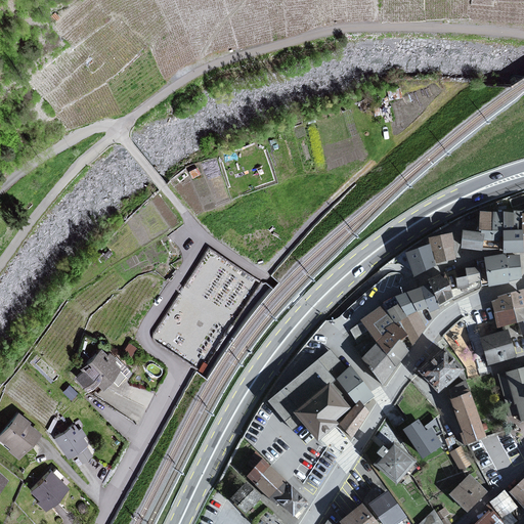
[(197,166),(188,169),(191,176),(200,172),(197,166)]
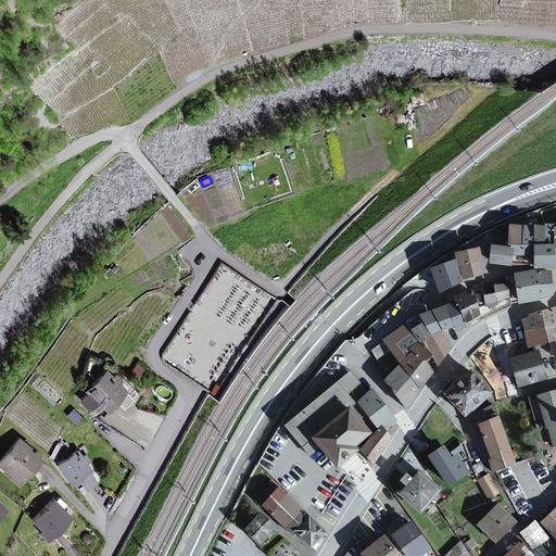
[(533,242),(534,226),(508,226),(507,241),(533,242)]
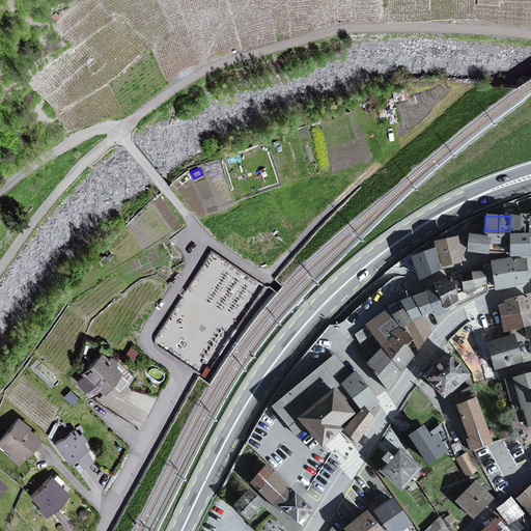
[(521,231),(522,218),(510,216),(509,231),(521,231)]
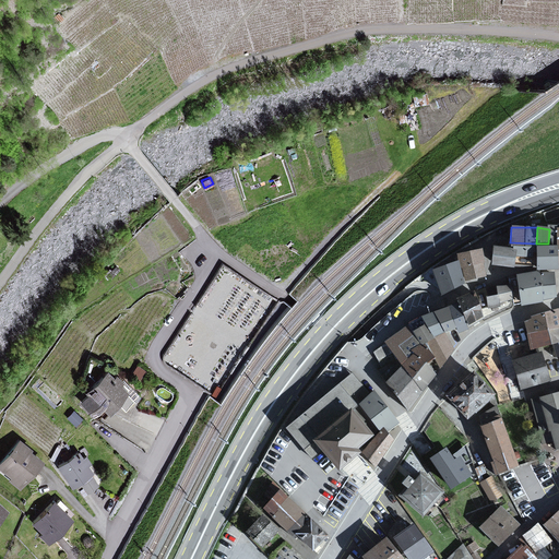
[(556,244),(557,230),(549,229),(548,244),(556,244)]
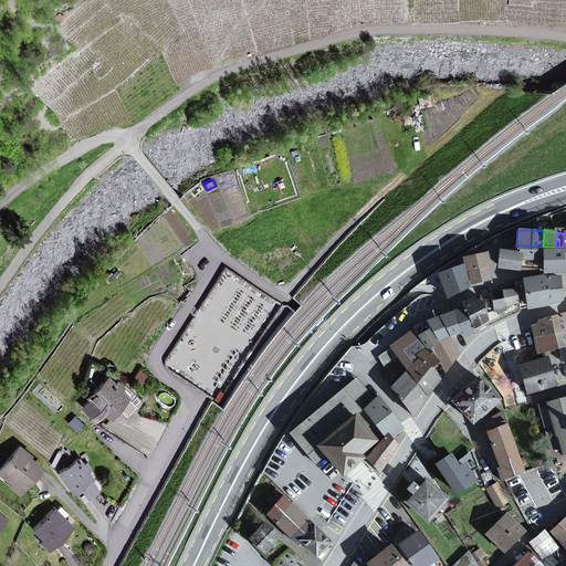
[(563,251),(563,247),(555,247),(543,247),(543,271),(565,270),(563,251)]
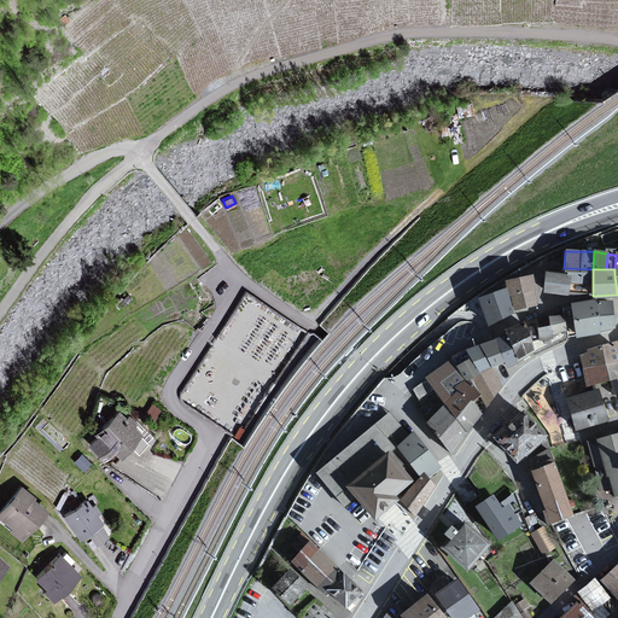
[(565,292),(566,277),(547,273),(547,291),(565,292)]
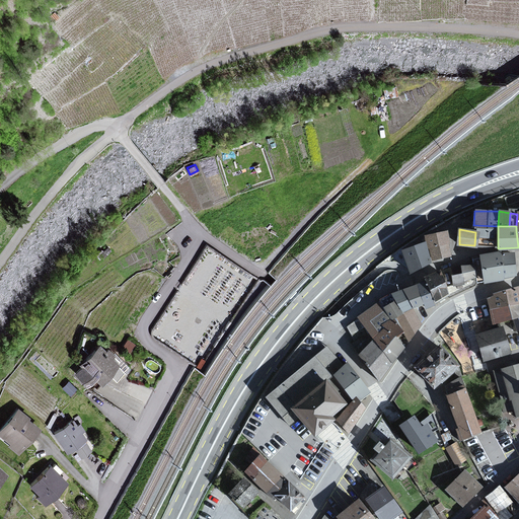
[(445,233),(427,238),(432,258),(449,254),(445,233)]
